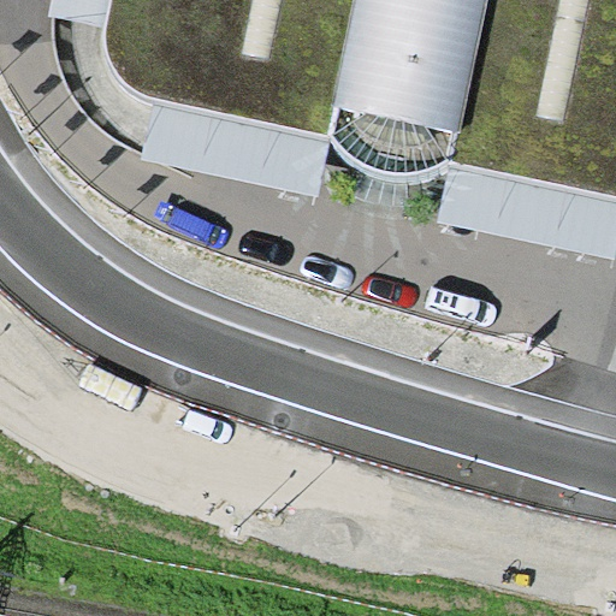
[(102,27),(108,0),(52,0),(49,15),(55,16),(102,27)]
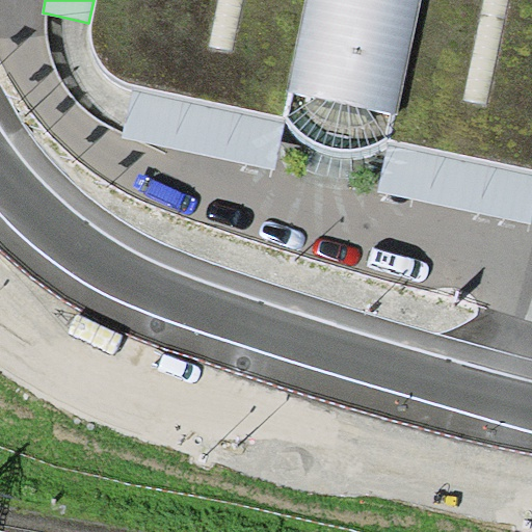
[(531,0),(94,0),(88,23),(92,51),(108,76),(132,87),(285,116),(293,137),(312,148),(334,155),(352,157),(357,158),(387,142),(531,177),(531,0)]
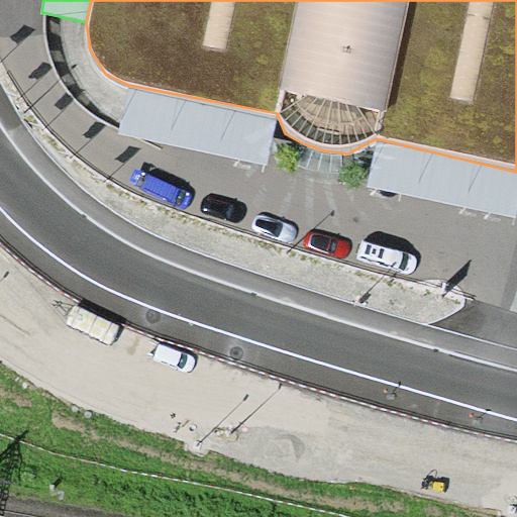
[(107,122),(118,129),(128,85),(105,74),(90,49),(86,22),(46,13),(45,25),(46,30),(48,45),(53,59),(57,72),(63,84),(72,94),(79,102),(87,109),(97,115),(107,122)]
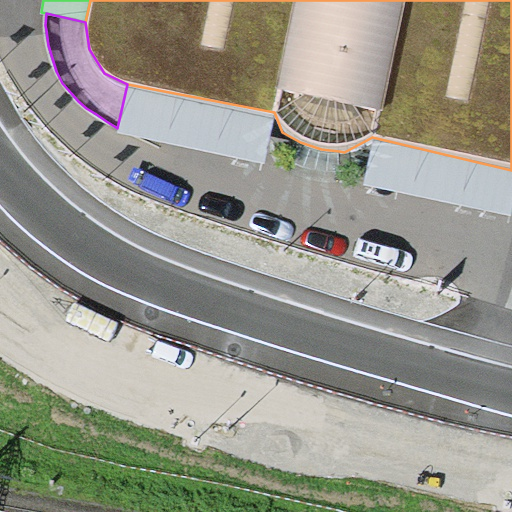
[(274,112),(127,84),(117,128),(265,161),(274,112)]
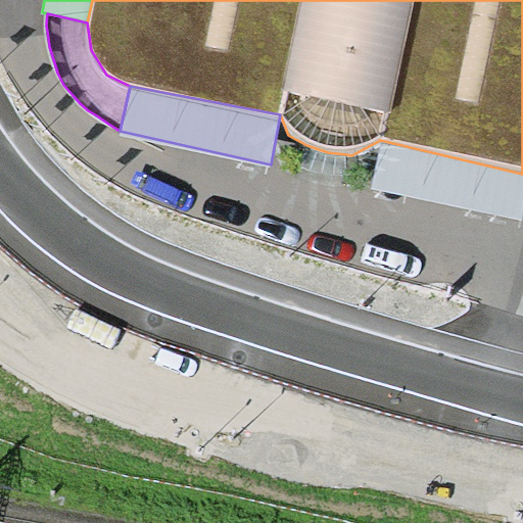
[(522,209),(522,174),(380,140),(373,184),(521,217),(522,209)]
